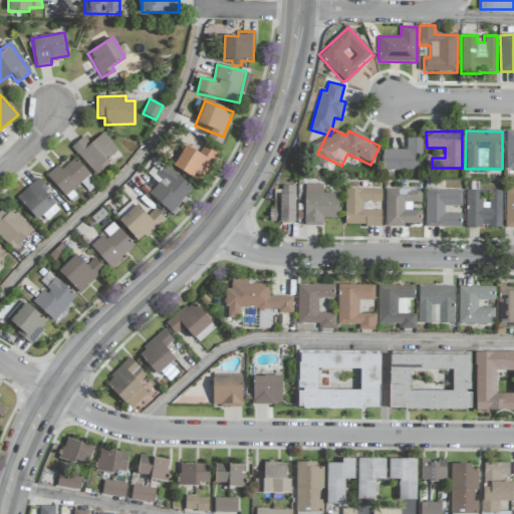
[(90,144),(84,137),(71,148),(95,176),(109,164),(106,161),(118,150),(103,133),(90,144)]
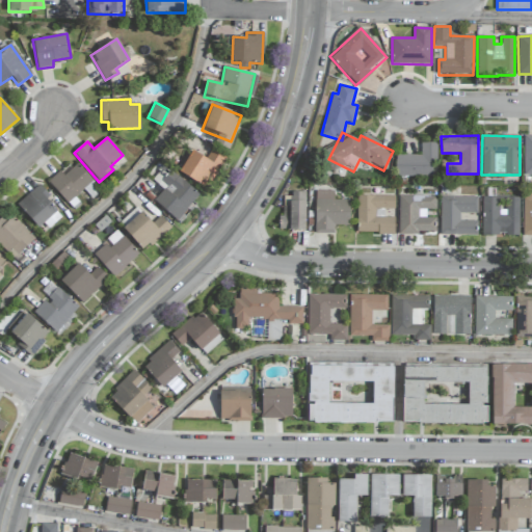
[(396,155),(396,177),(435,176),(434,142),(420,143),(421,155),(396,155)]
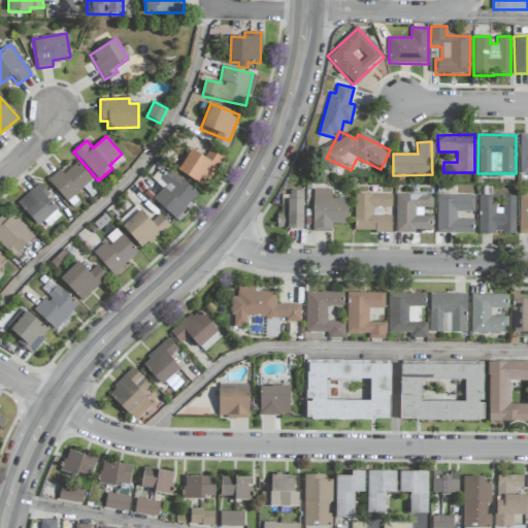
[(191,150),(177,171),(204,188),(224,156),(211,147),(204,158),(191,150)]
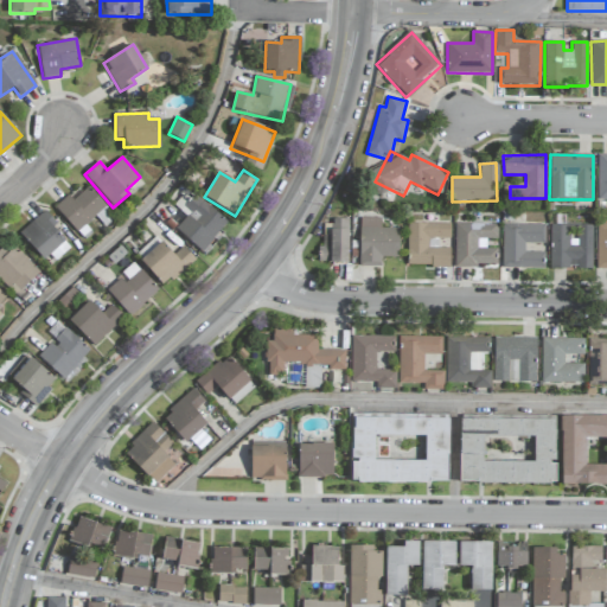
[(97,216),(106,225),(114,218),(87,184),(56,208),(75,232),(97,216)]
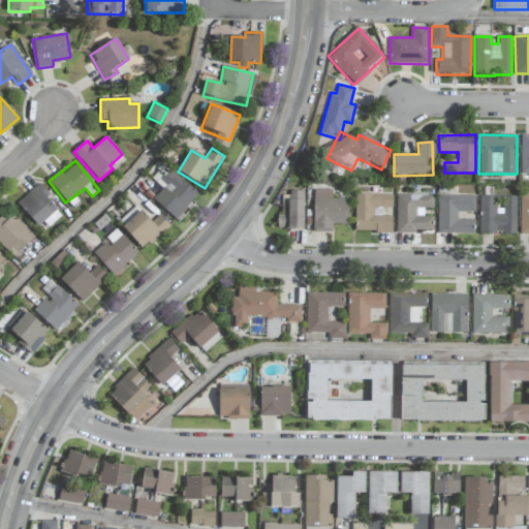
[(175,220),(198,194),(170,169),(160,180),(166,185),(153,199),(175,220)]
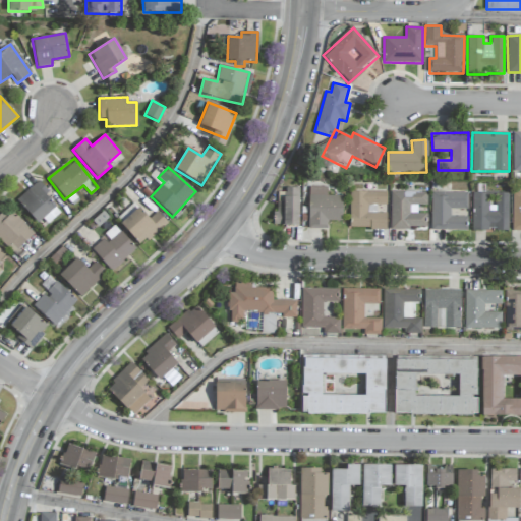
[(39,227),(60,211),(37,182),(16,199),(39,227)]
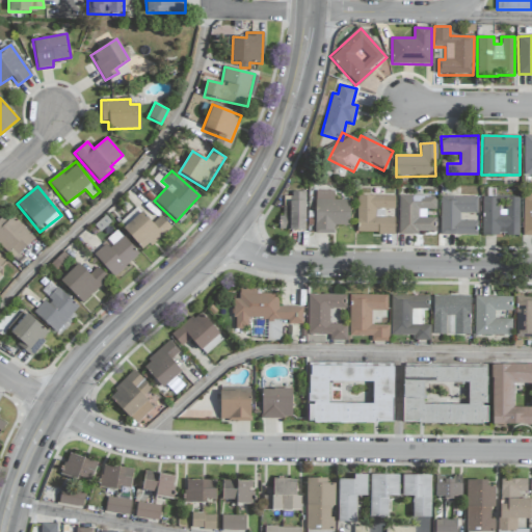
[(315,234),(334,234),(335,225),(349,225),(350,201),(333,200),(333,191),(316,190),(315,234)]
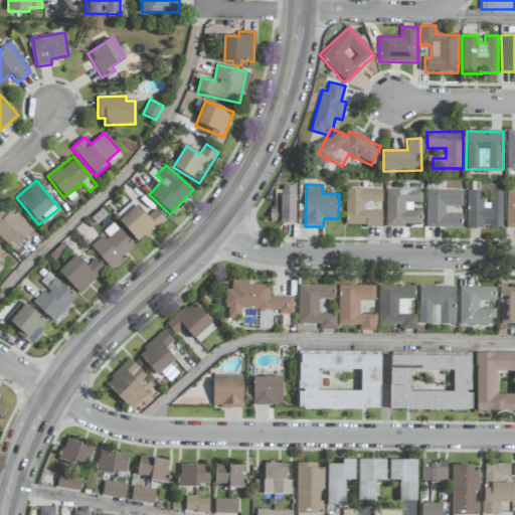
[(296,186),(283,186),(283,190),(273,190),(273,223),(295,223),(296,186)]
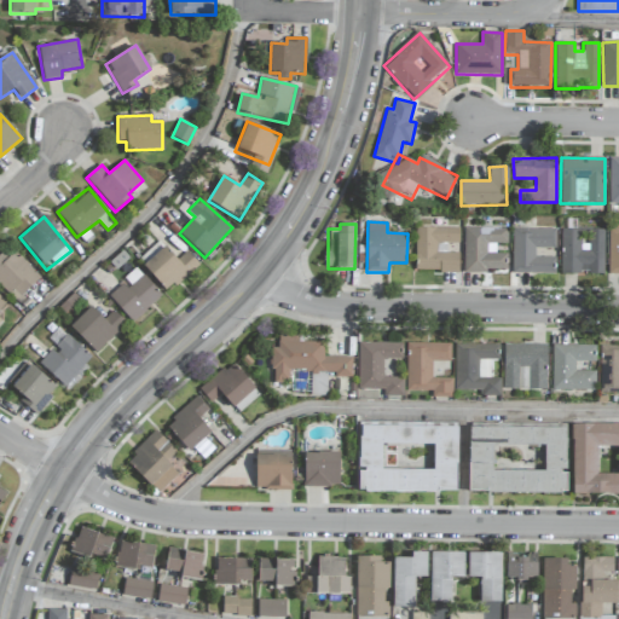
[(460,229),(416,227),(415,271),(458,272),(458,253),(446,253),(446,243),(458,243),(460,229)]
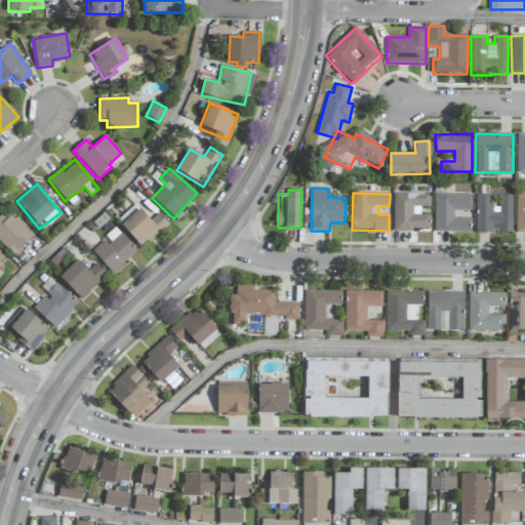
[(394,231),(430,231),(430,215),(420,215),(420,207),(430,207),(430,194),(394,193),(394,231)]
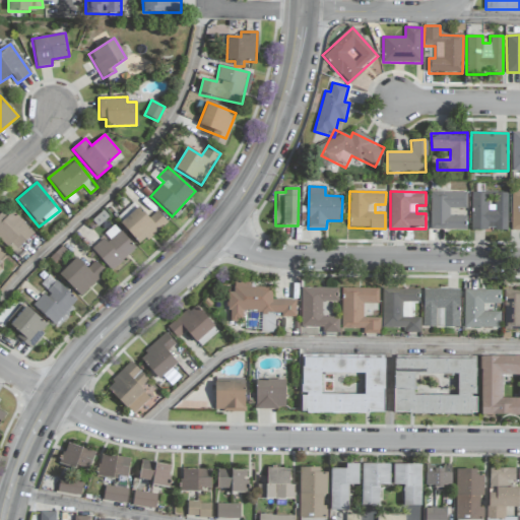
[(430,230),(466,230),(466,216),(449,216),(449,208),(466,208),(467,192),(431,192),(430,230)]
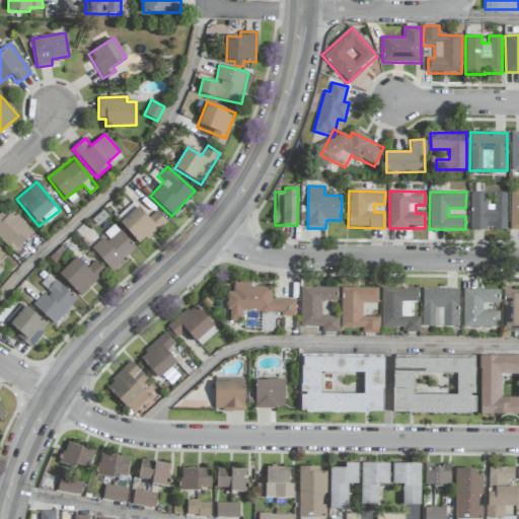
[(507,193),(470,192),(469,229),(506,230),(507,193)]
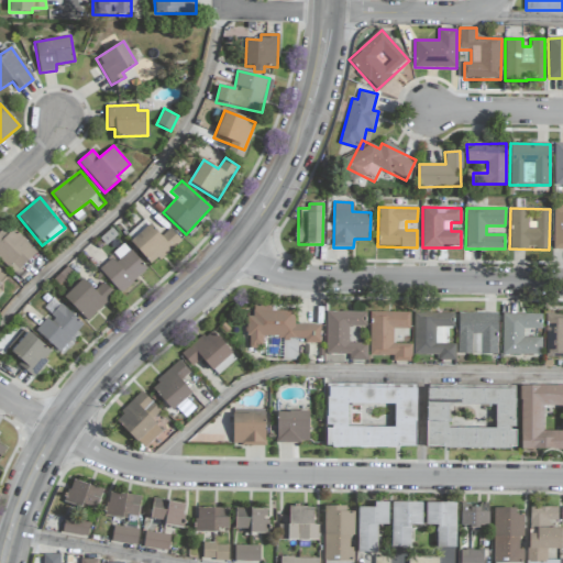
[(562,250),(562,208),(553,209),(553,251),(562,250)]
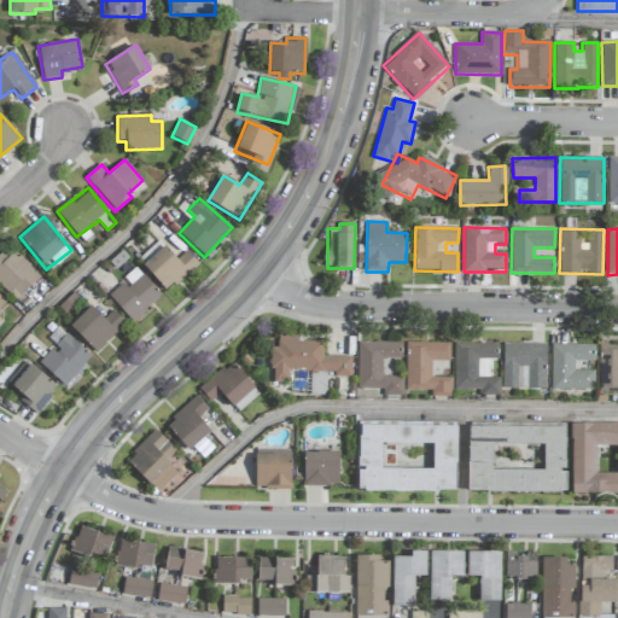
[(138,261),(168,292),(198,263),(186,251),(176,260),(158,240),(138,261)]
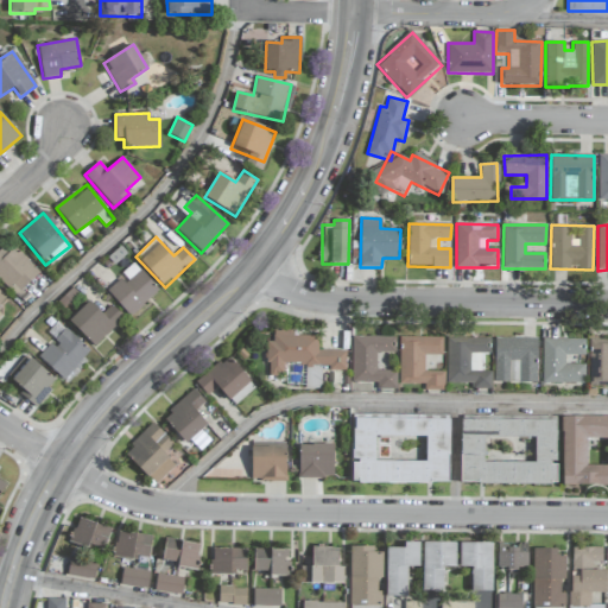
[(20,291),(39,273),(10,242),(0,251),(0,280),(8,290),(13,284),(20,291)]
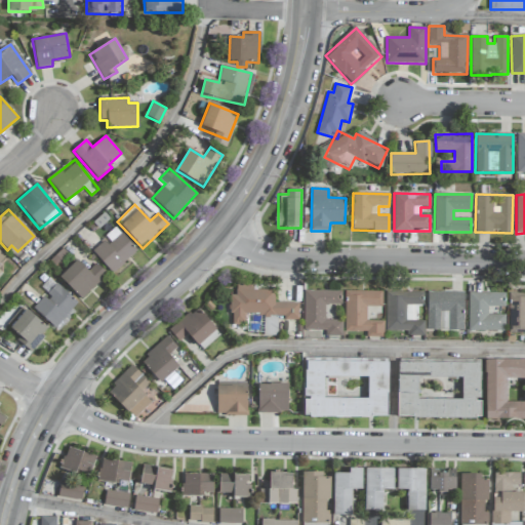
[(112,274),(137,251),(115,227),(105,237),(107,239),(92,251),(112,274)]
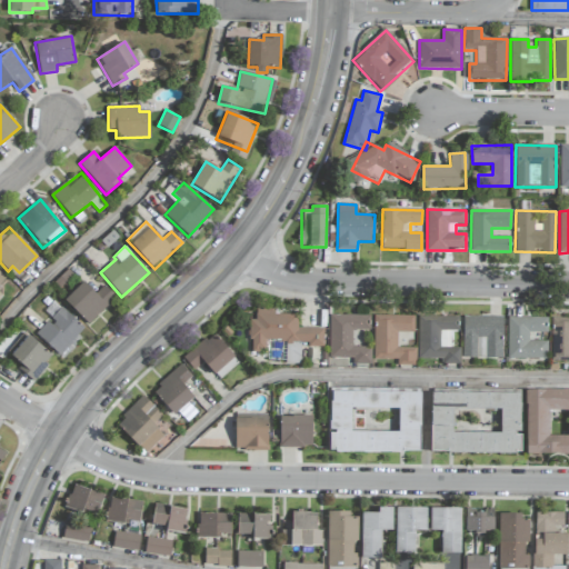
[(88,325),(116,298),(103,286),(95,293),(82,281),(63,299),(88,325)]
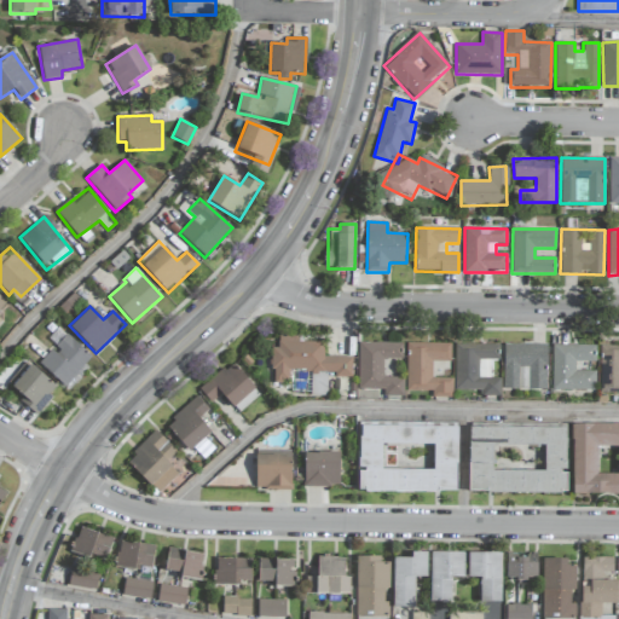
[(93,358),(65,334),(53,348),(52,347),(39,363),(67,388),(93,358)]
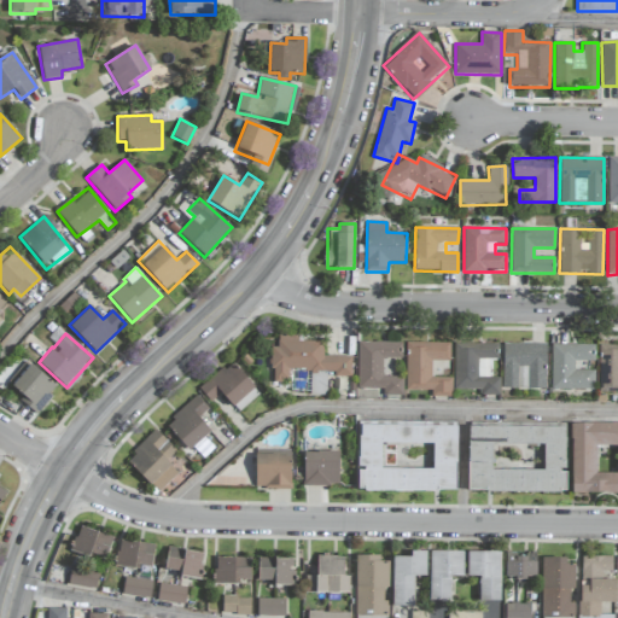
[(351,356),(324,356),(324,342),(297,342),(297,337),(278,337),(278,349),(270,349),(270,382),(287,382),(287,369),(312,369),(312,377),(351,375),(351,356)]
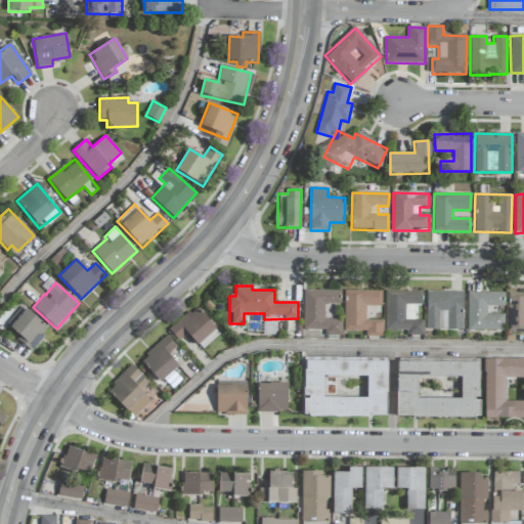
[(341,304),(341,290),(303,290),(303,330),(324,330),(324,336),(342,336),(342,319),(323,319),(323,304),(341,304)]
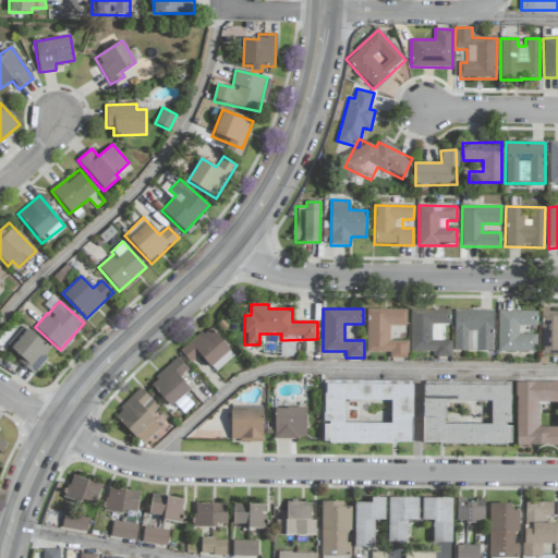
[(405,326),(407,310),(367,310),(366,353),(390,353),(390,359),(408,359),(408,341),(389,341),(389,326),(405,326)]
